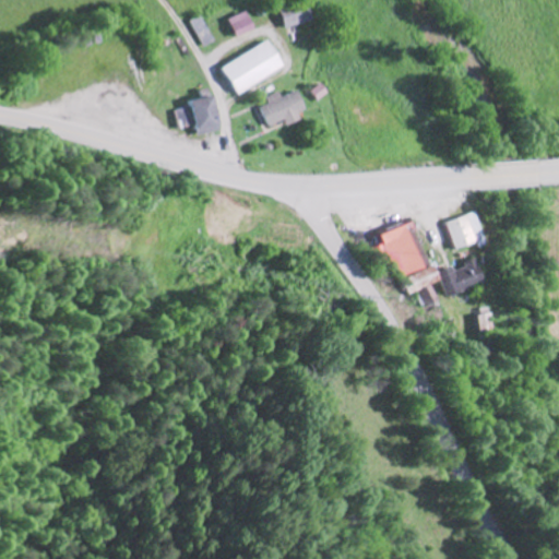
[(309,2),(280,2),(280,23),(309,23),(309,2)]
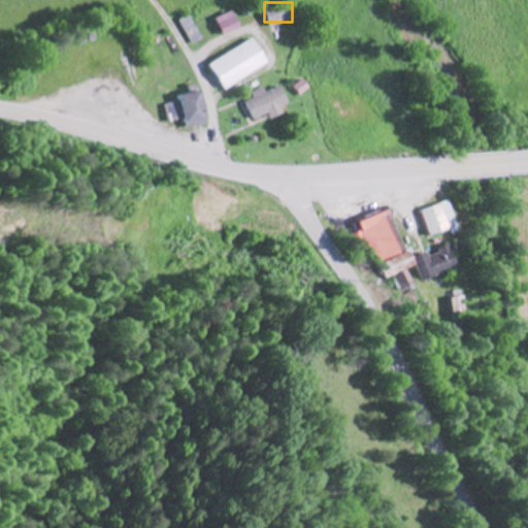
[(192,43),(201,38),(189,14),(179,20),(192,43)]
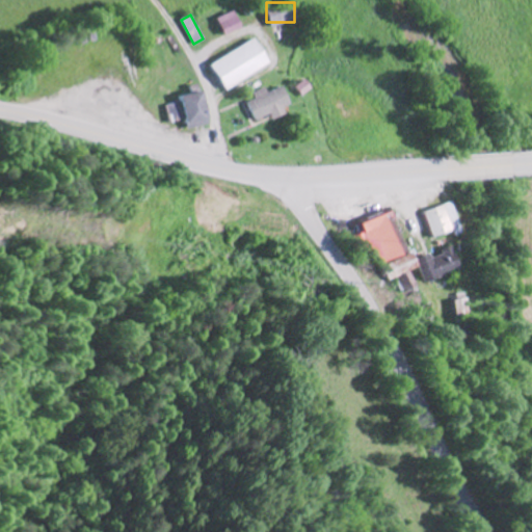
[(269,63),(255,37),(210,63),(225,89),(269,63)]
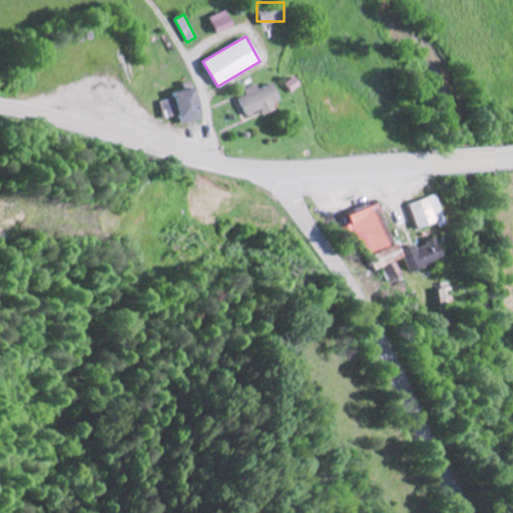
[(281,106),(268,77),(250,85),(253,91),(246,94),(257,117),(281,106)]
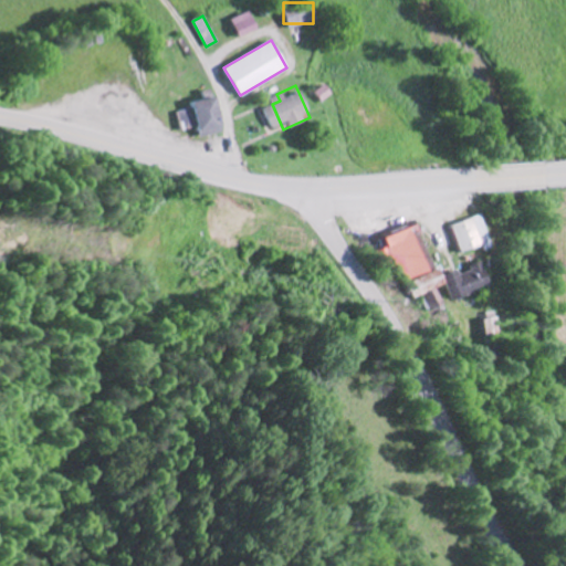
[(192,108),(177,111),(180,130),(197,127),(199,136),(222,132),(217,97),(191,102),(192,108)]
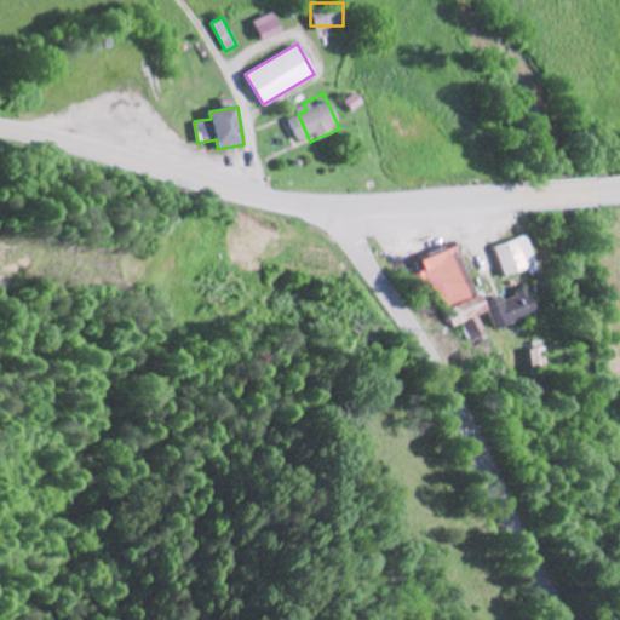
[(491,246),(501,280),(534,269),(523,235),(491,246)]
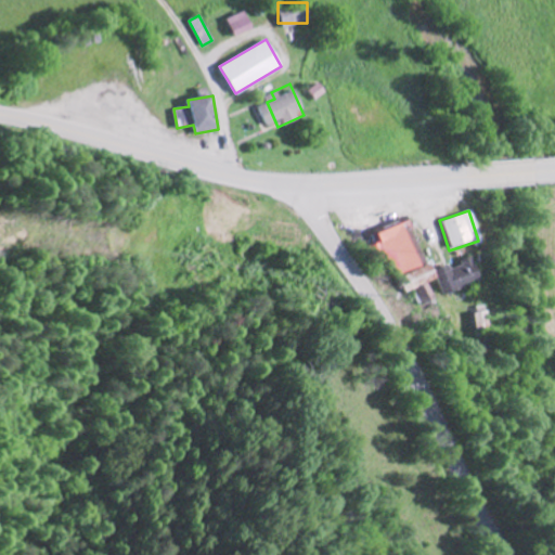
[(389,280),(396,278),(401,292),(431,280),(426,265),(423,266),(405,219),(372,232),(376,242),(365,246),(370,257),(379,254),(389,280)]
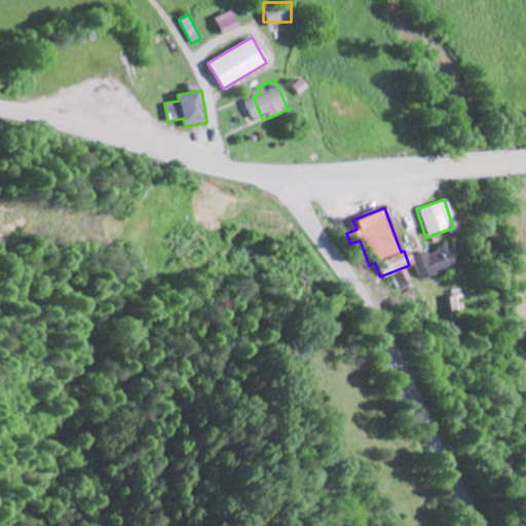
[(453,266),(445,243),(410,258),(418,279),(453,266)]
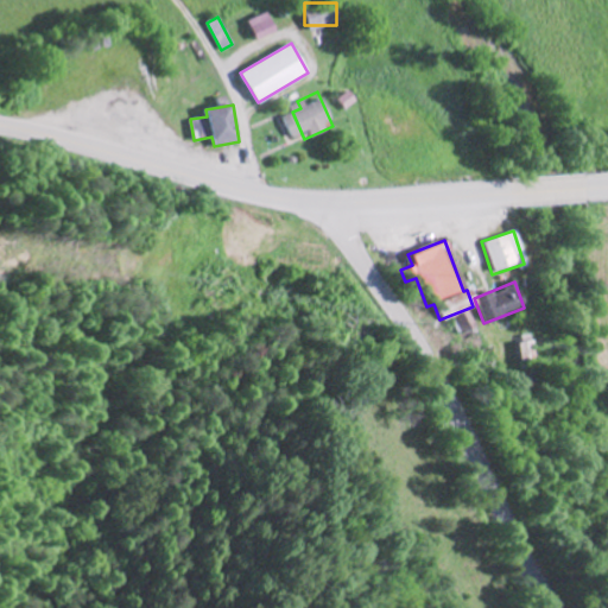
[(533,359),(531,341),(517,343),(519,361),(533,359)]
